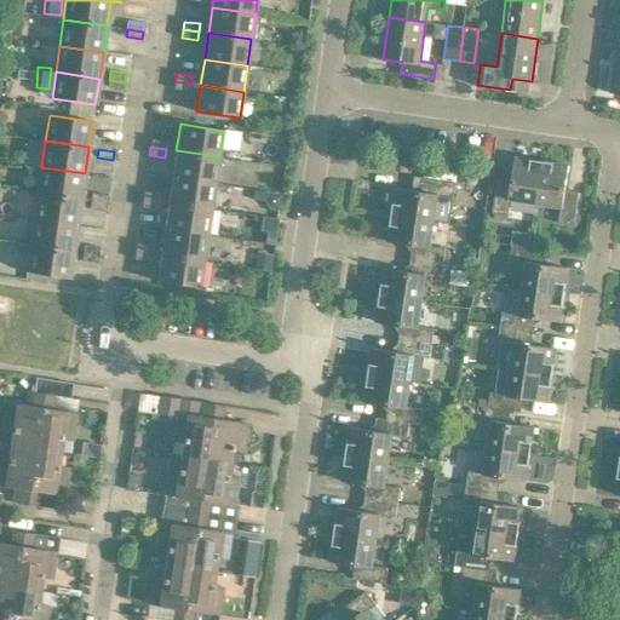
[(219,156),(176,150),(172,177),(216,183),(219,156)]
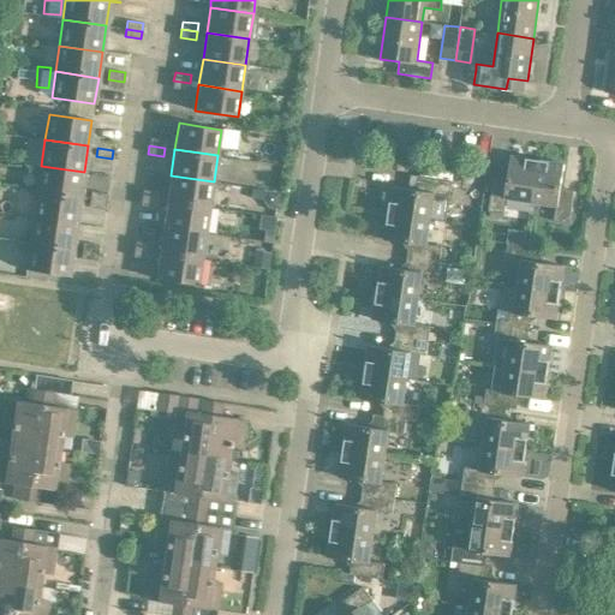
[(493,179),(493,186),(489,212),(503,214),(506,198),(531,202),(537,160),(511,156),(507,181),(493,179)]
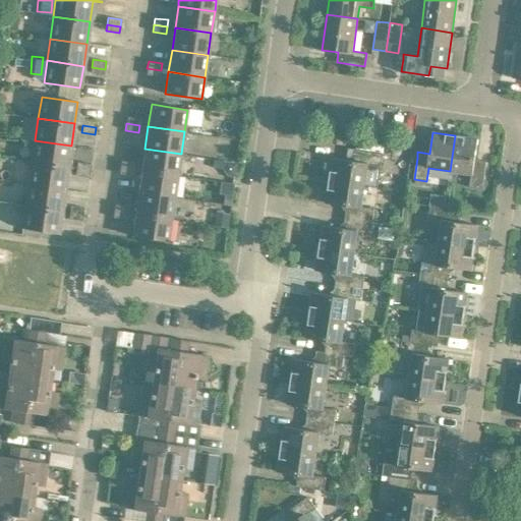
[(455,135),(450,171),(471,174),(469,187),(482,189),(486,162),(474,160),(477,138),(455,135)]
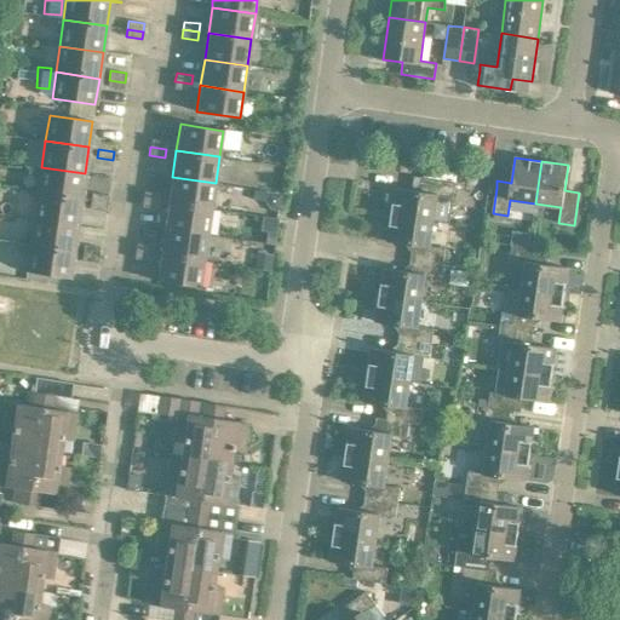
[(85,173),(41,167),(38,194),(81,200),(85,173)]
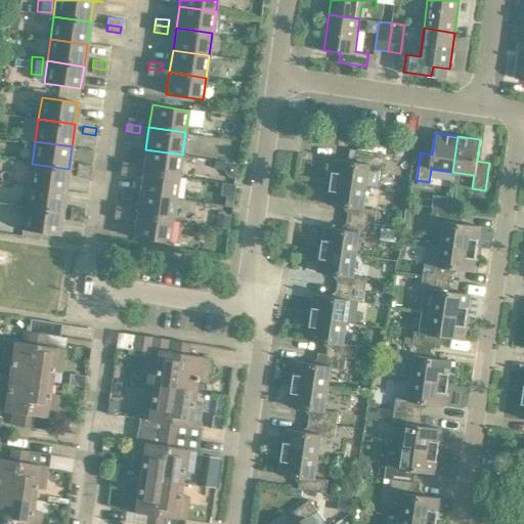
[(145,149),(142,171),(178,176),(182,155),(145,149)]
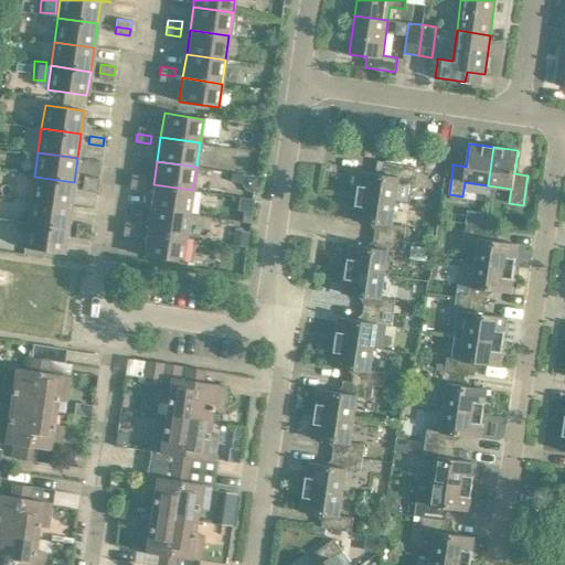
[(361,171),(356,195),(395,201),(398,179),(413,180),(415,167),(385,162),(383,174),(361,171)]
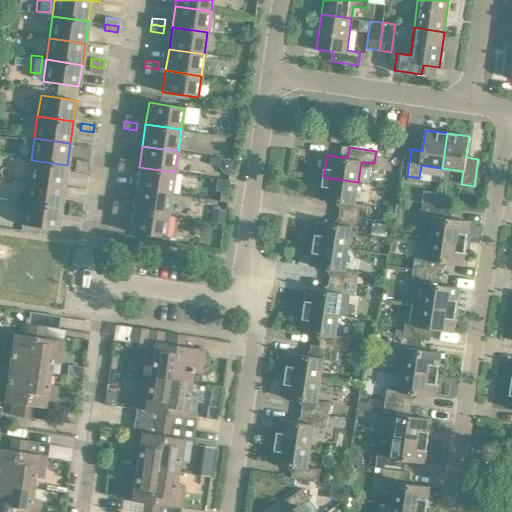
[(229,176),(246,176),(247,155),(231,154),(229,176)]
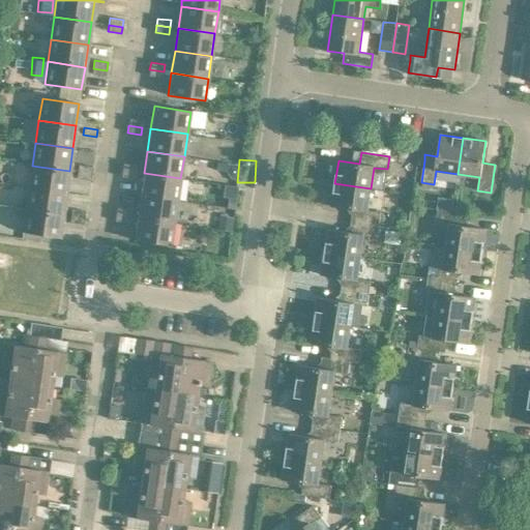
[(122,170),(136,172),(137,165),(123,163),(122,170)]
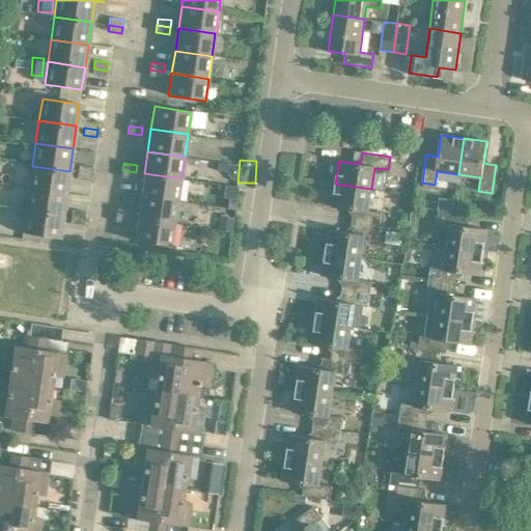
[(78,172),(91,174),(92,167),(79,165),(78,172)]
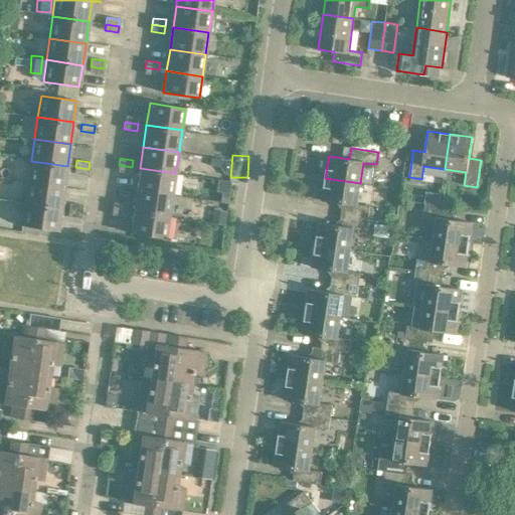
[(67,166),(31,161),(28,182),(63,187),(67,166)]
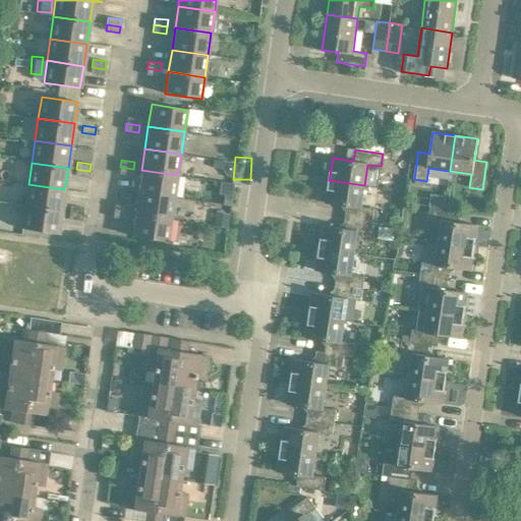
[(133,169),(120,167),(119,174),(132,176),(133,169)]
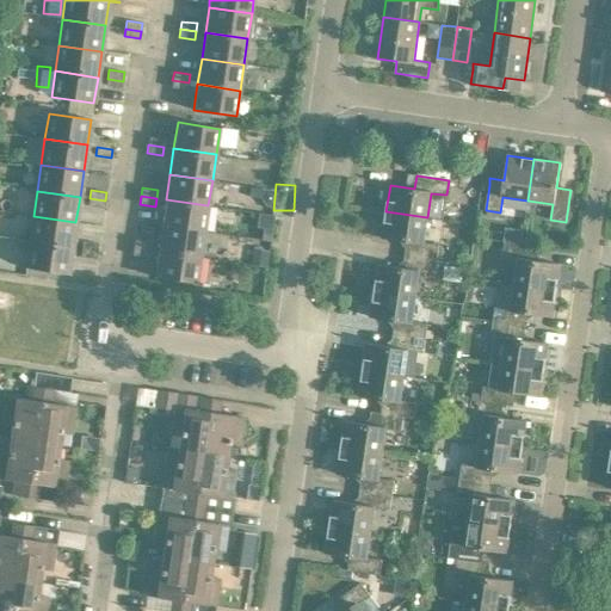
[(105,201),(90,198),(88,205),(104,208),(105,201)]
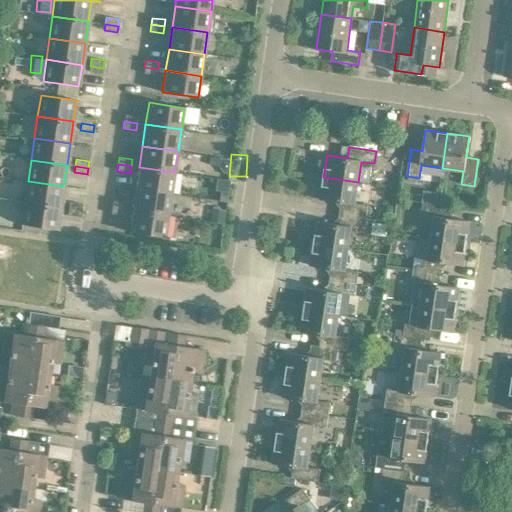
[(139,167),(136,189),(171,194),(174,172),(139,167)]
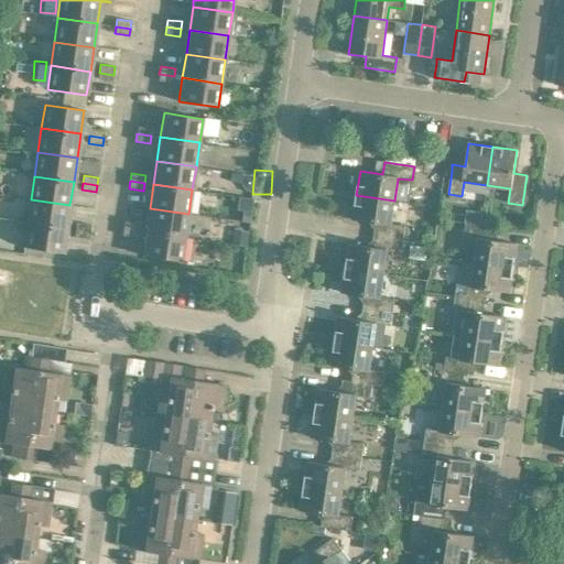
[(394,201),(356,195),(353,219),(376,223),(373,235),(403,239),(405,226),(391,224),(394,201)]
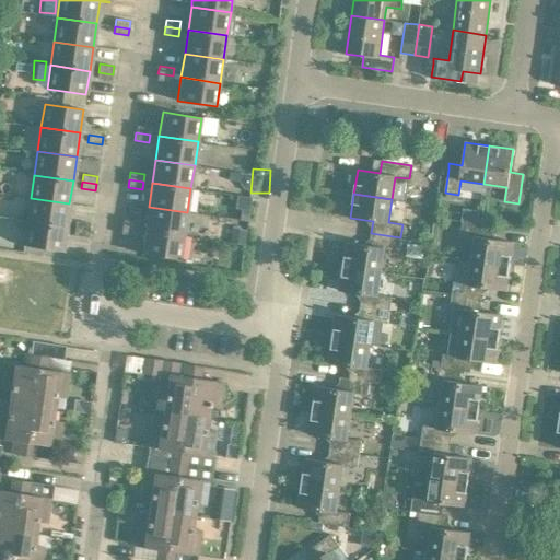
[(31,198),(27,222),(66,228),(69,203),(31,198)]
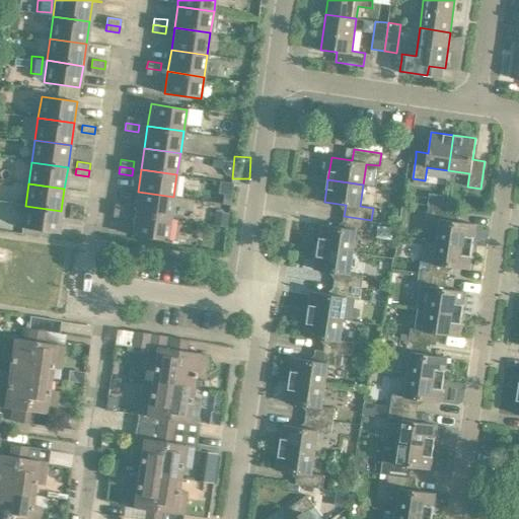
[(138,192),(135,213),(170,219),(173,197),(138,192)]
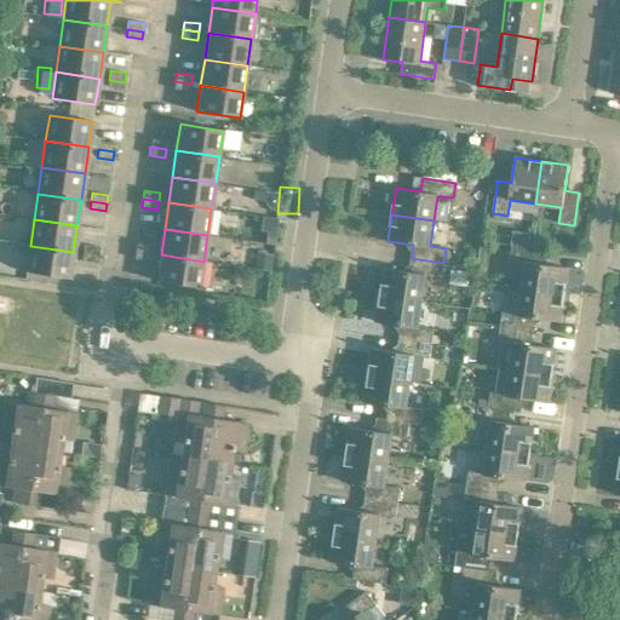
[(136,251),(151,253),(153,245),(137,242),(136,251)]
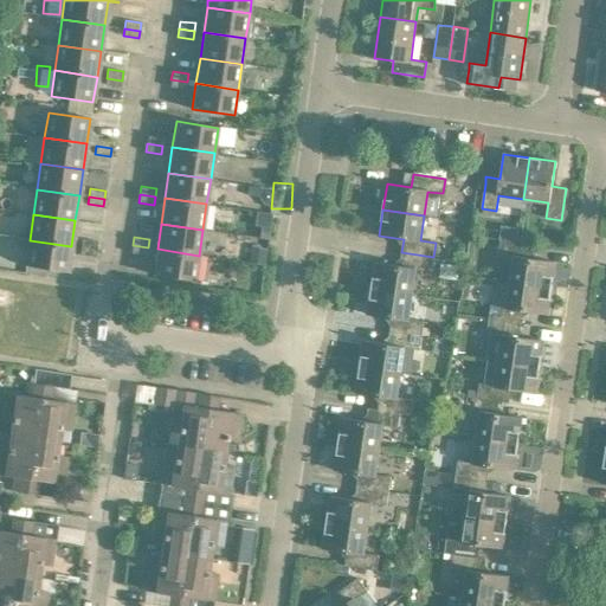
[(81,247),(96,250),(97,242),(82,239),(81,247)]
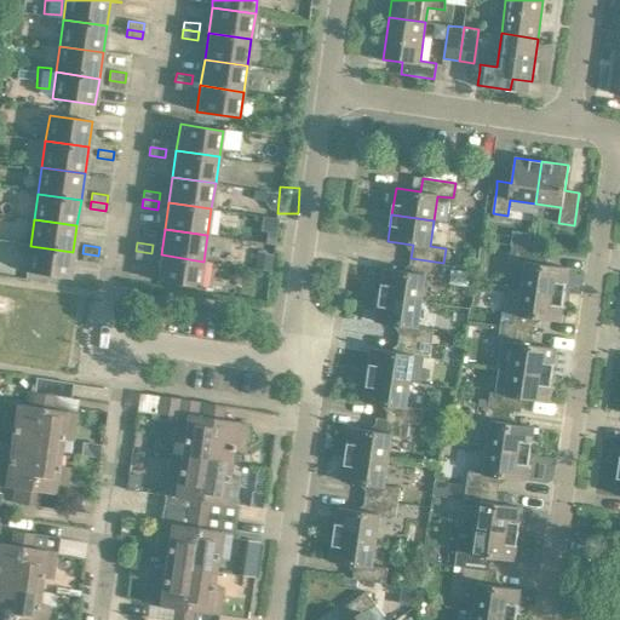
[(73,252),(30,246),(26,273),(69,279),(73,252)]
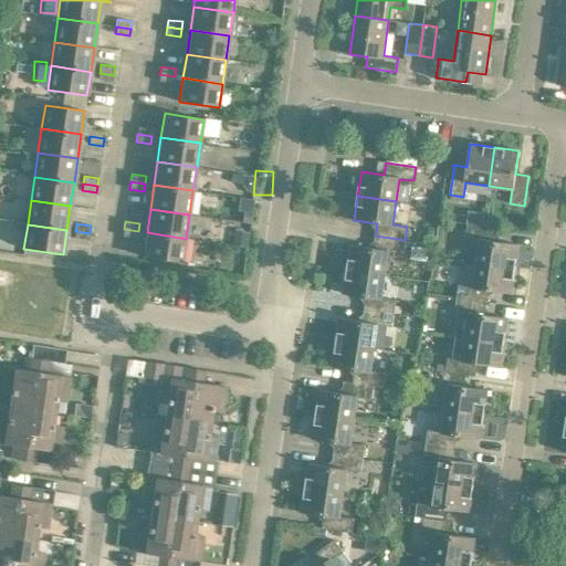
[(477,263),(515,269),(519,244),(495,241),(498,229),(468,224),(465,239),(480,240),(477,263)]
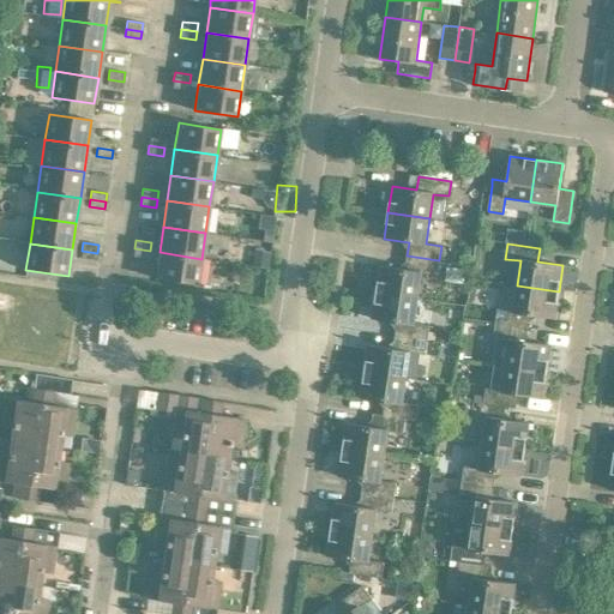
[(202,259),(160,252),(155,278),(198,284),(202,259)]
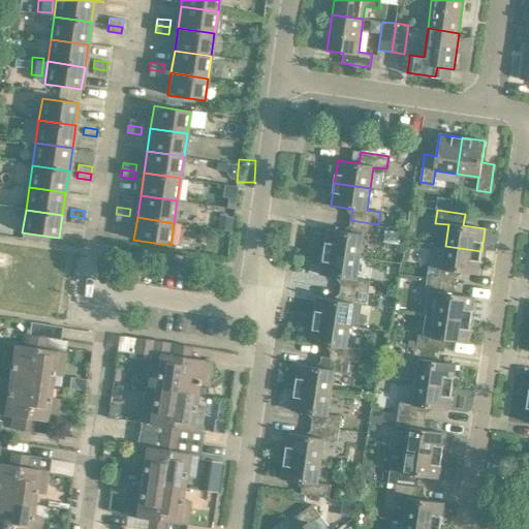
[(378,224),(350,220),(348,231),(328,228),(323,251),(360,257),(363,236),(376,238),(378,224)]
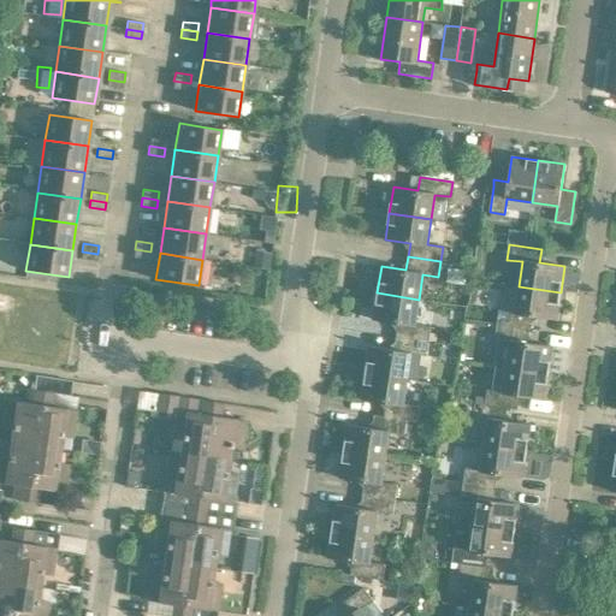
[(499,309),(497,324),(529,329),(532,317),(556,320),(561,292),(519,286),(515,312),(499,309)]
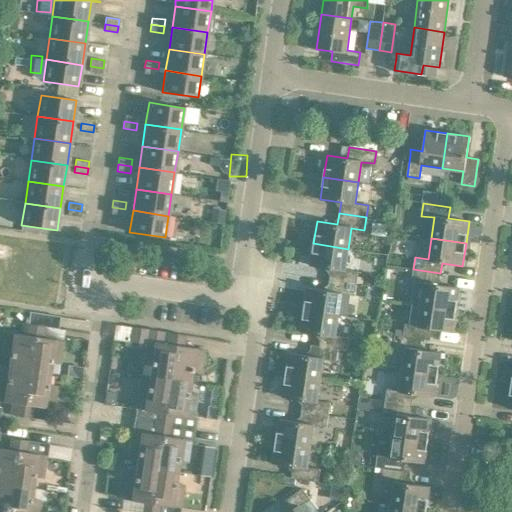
[(348,249),(313,243),(310,266),(331,269),(329,280),(356,284),(358,272),(345,270),(348,249)]
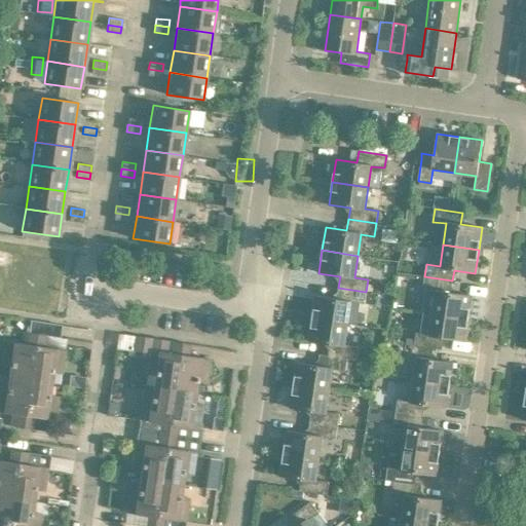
[(452,280),(424,276),(422,290),(436,292),(433,312),(468,318),(472,295),(451,292),(452,280)]
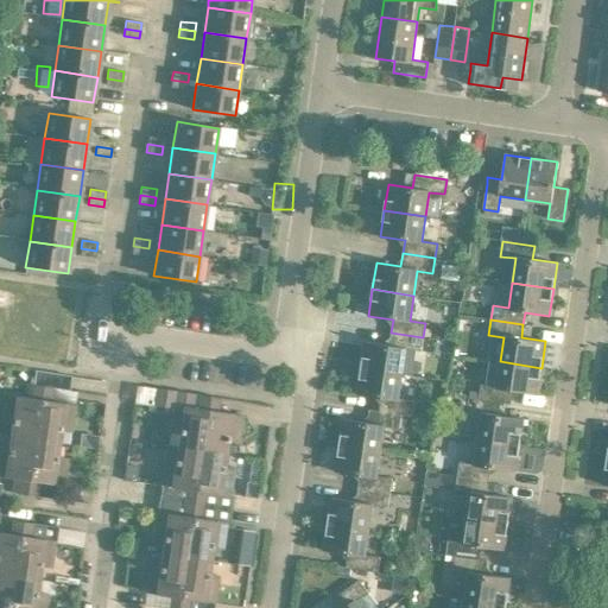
[(365,342),(361,368),(401,374),(405,349),(420,352),(423,337),(391,333),(388,346),(365,342)]
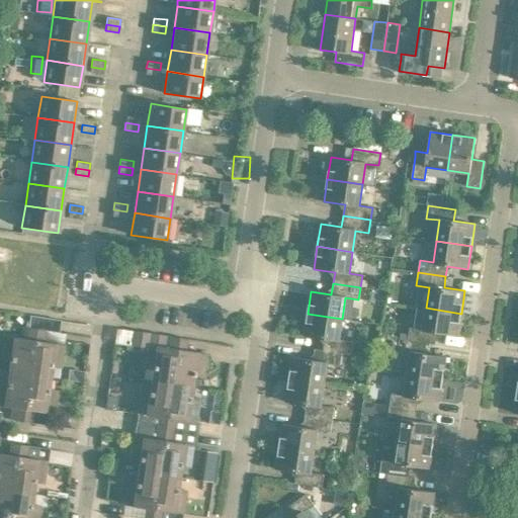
[(410,328),(408,340),(427,342),(435,344),(437,333),(458,336),(461,314),(426,308),(423,330),(410,328)]
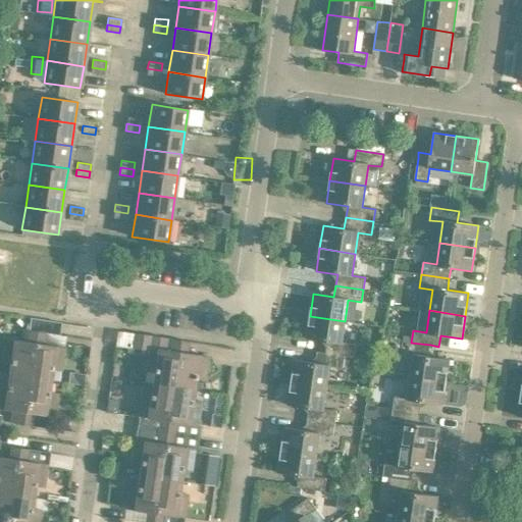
[(345,321),(310,316),(306,338),(327,342),(325,353),(345,357),(353,358),(355,345),(342,343),(345,321)]
